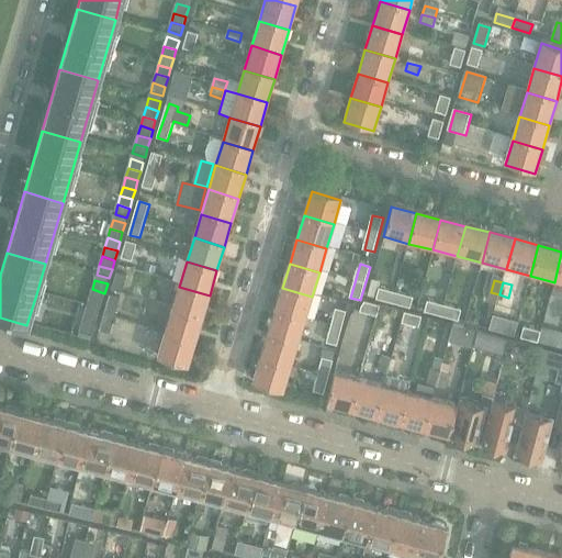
[(179,287),(172,310),(202,319),(210,296),(179,287)]
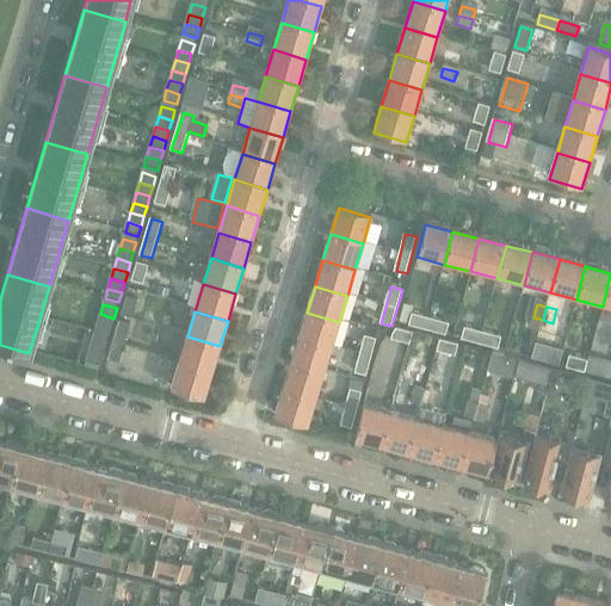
[(446,335),(450,323),(409,311),(406,323),(446,335)]
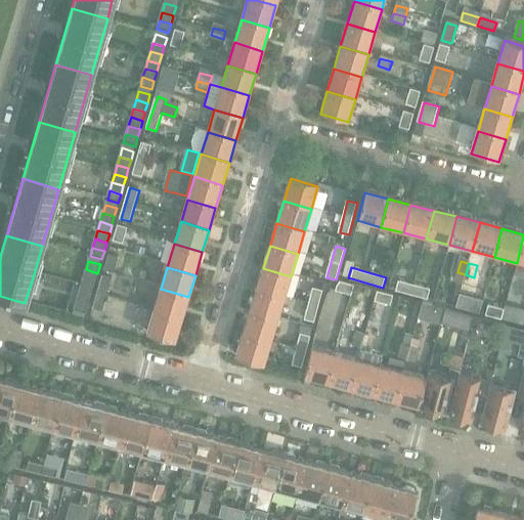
[(263,268),(257,291),(284,299),(291,276),(263,268)]
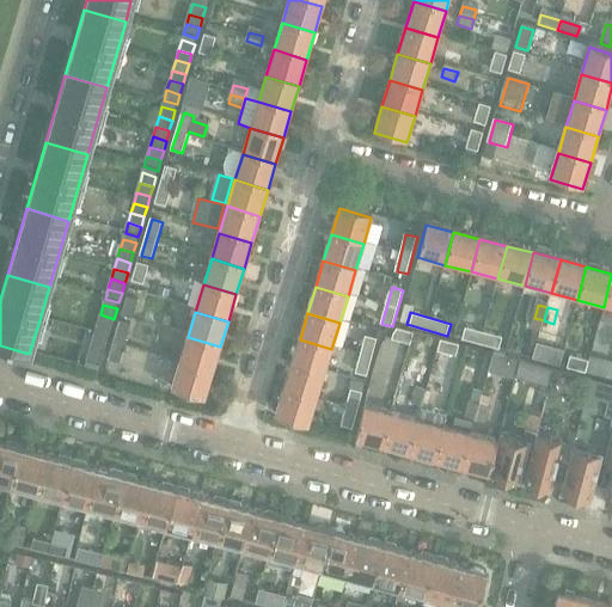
[(101,314),(97,325),(111,329),(114,319),(101,314)]
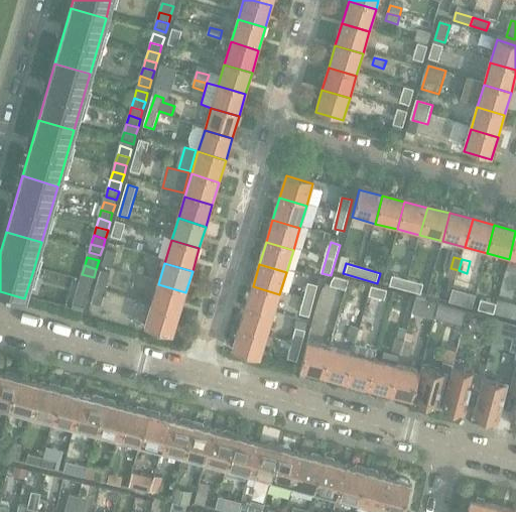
[(103,306),(109,274),(100,272),(94,304),(103,306)]
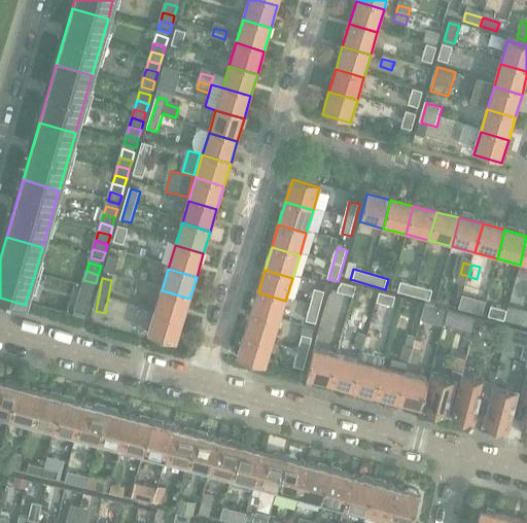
[(83,280),(81,288),(93,292),(96,283),(83,280)]
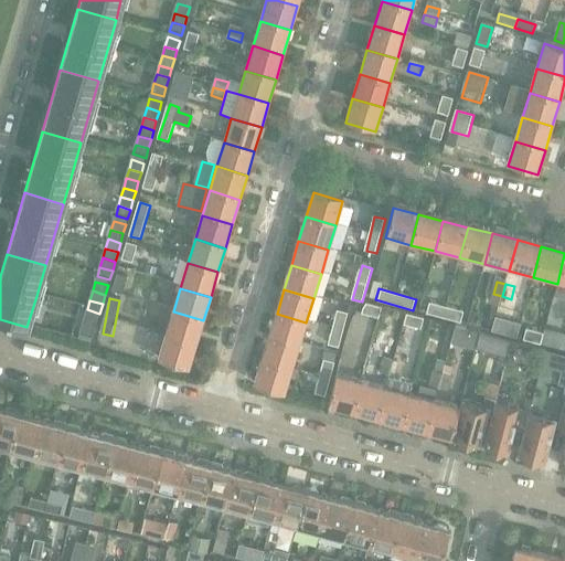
[(429,306),(428,317),(462,320),(464,309),(429,306)]
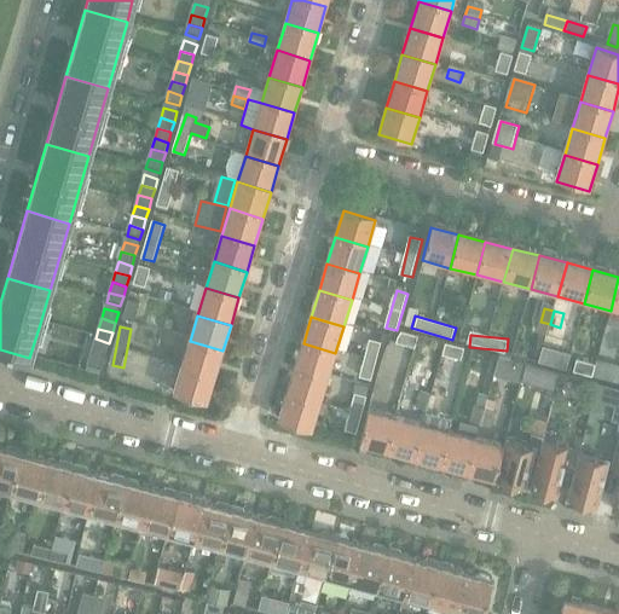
[(96,339),(92,349),(106,353),(109,343),(96,339)]
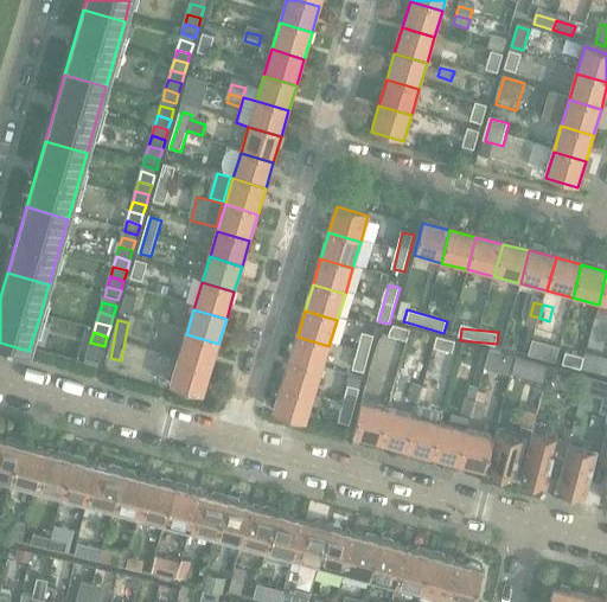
[(211,371),(218,344),(186,334),(178,360),(211,371)]
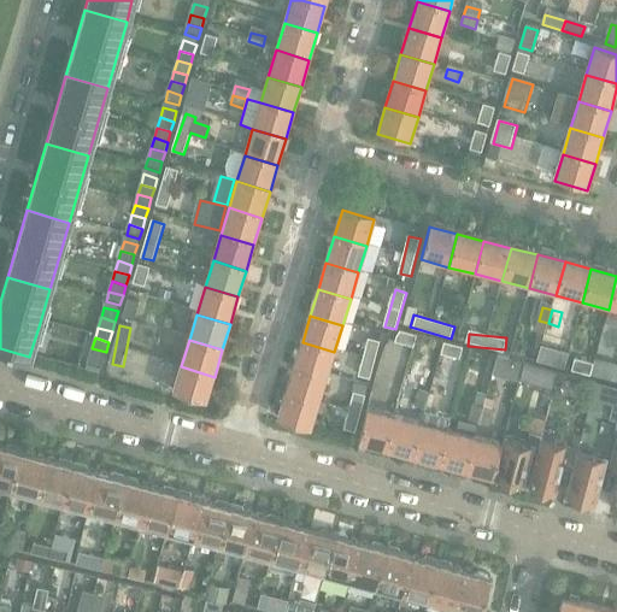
[(327,378),(334,352),(303,342),(294,369),(327,378)]
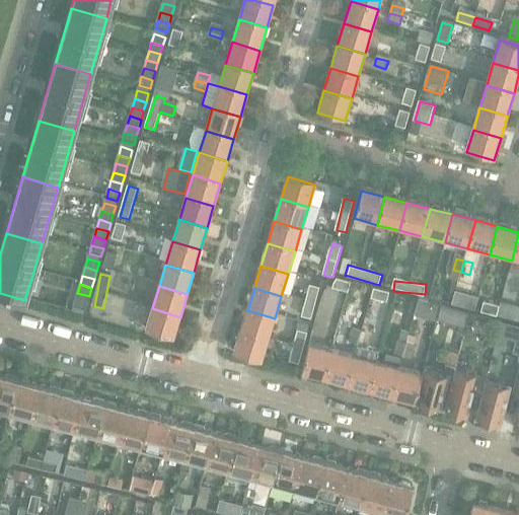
[(89,296),(77,293),(75,301),(86,304),(89,296)]
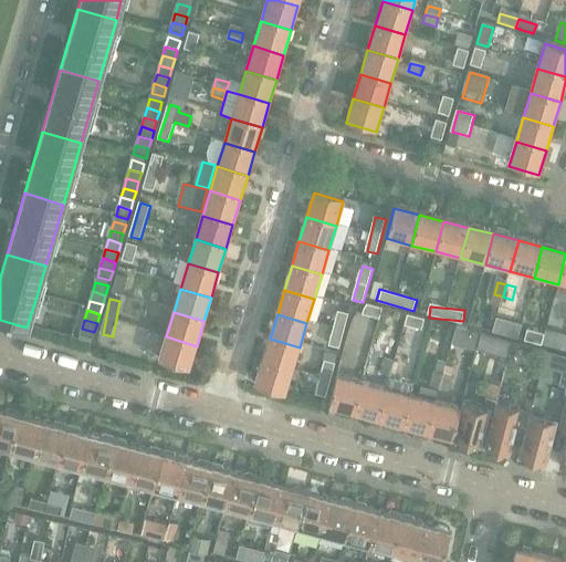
[(82,329),(79,337),(92,342),(94,332),(82,329)]
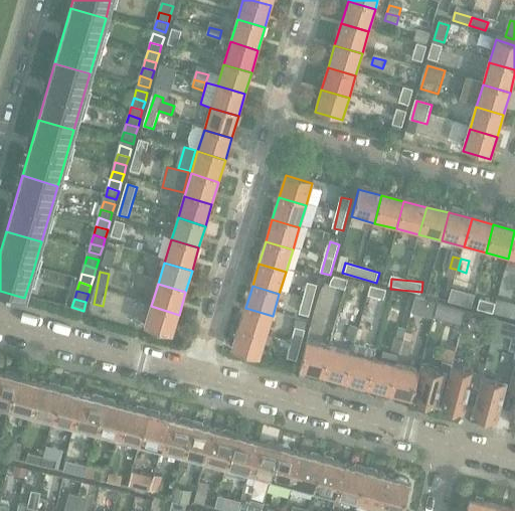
[(179,315),(151,306),(145,329),(172,337),(179,315)]
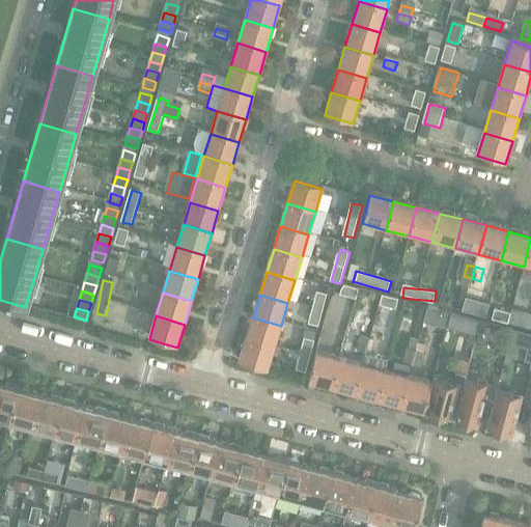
[(530,315),(519,316),(520,328),(530,328),(530,315)]
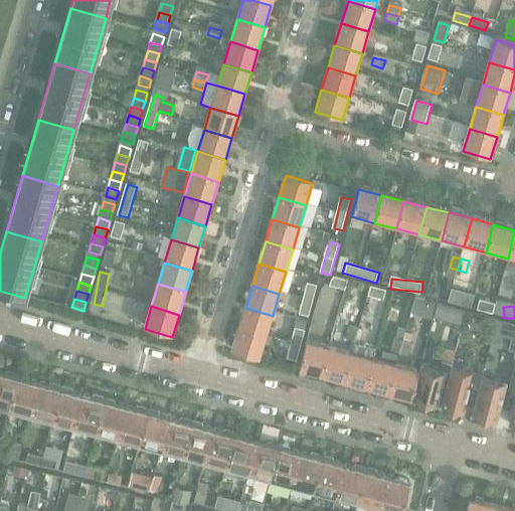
[(245,308),(238,330),(266,338),(273,316),(245,308)]
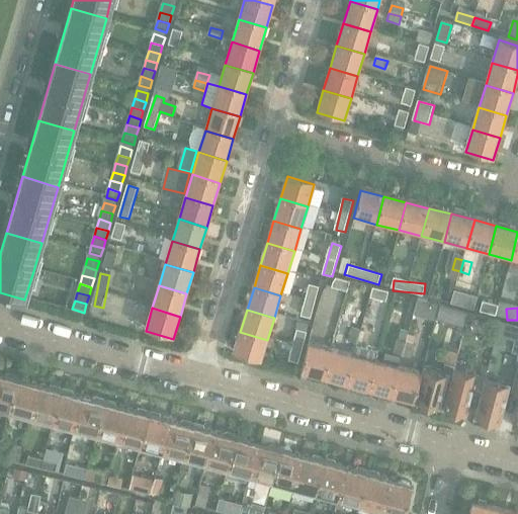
[(260,362),(267,340),(240,332),(234,354),(260,362)]
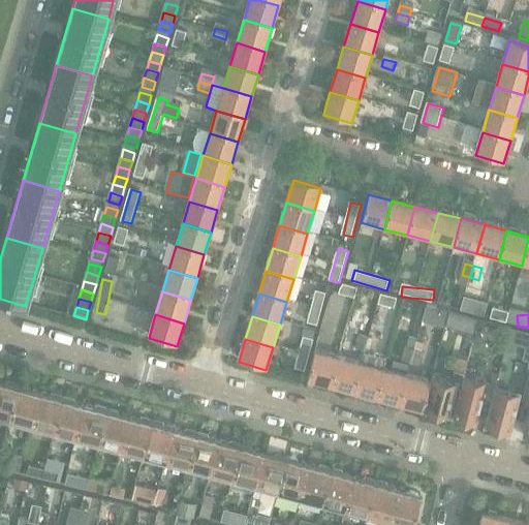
[(367,343),(359,341),(355,352),(364,354),(367,343)]
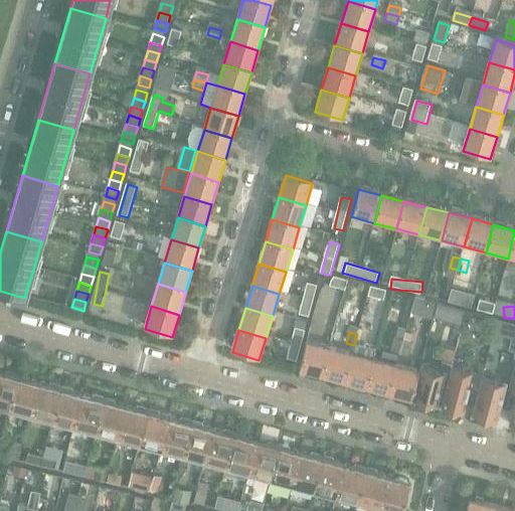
[(401,346),(393,343),(390,355),(398,357),(401,346)]
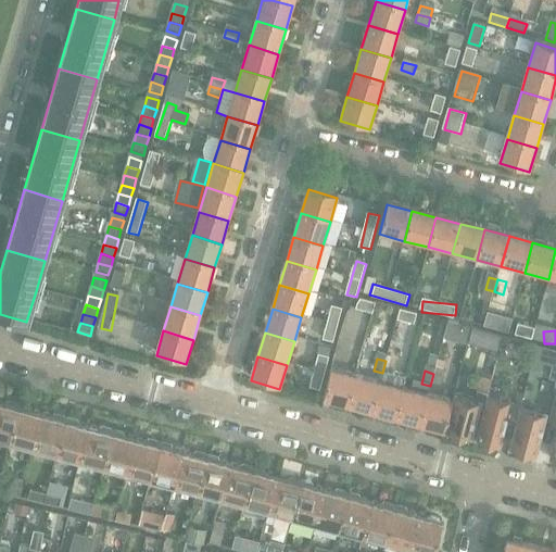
[(323,401),(346,408),(355,378),(330,372),(323,401)]
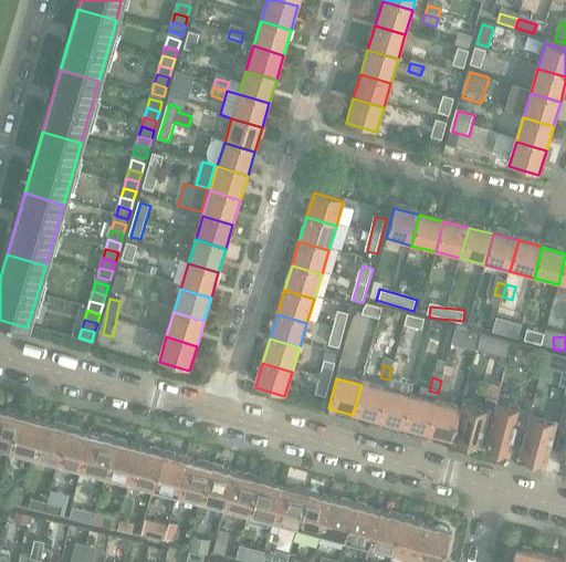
[(502,382),(491,378),(485,401),(496,404),(502,382)]
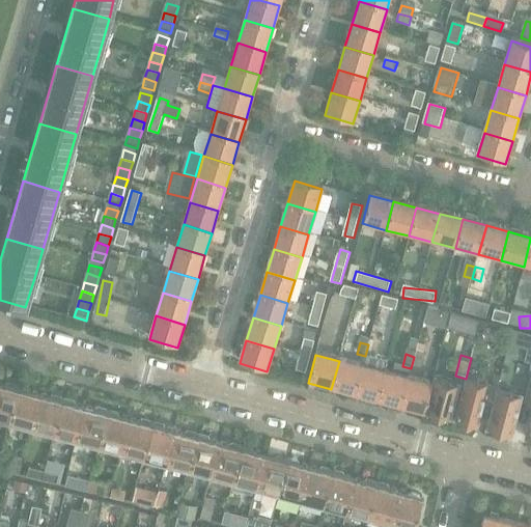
[(530,418),(525,440),(530,441),(530,357),(527,356),(518,390),(527,392),(523,406),(530,408),(530,418)]
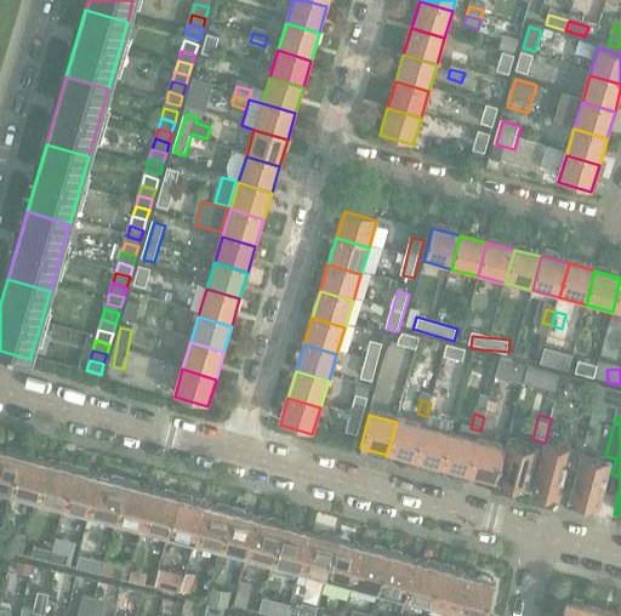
[(494,420),(484,417),(480,431),(489,433),(494,420)]
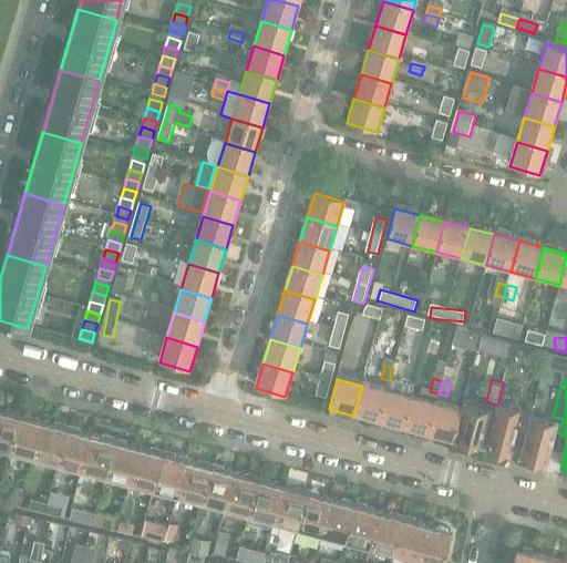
[(353,416),(379,422),(387,392),(362,386),(353,416)]
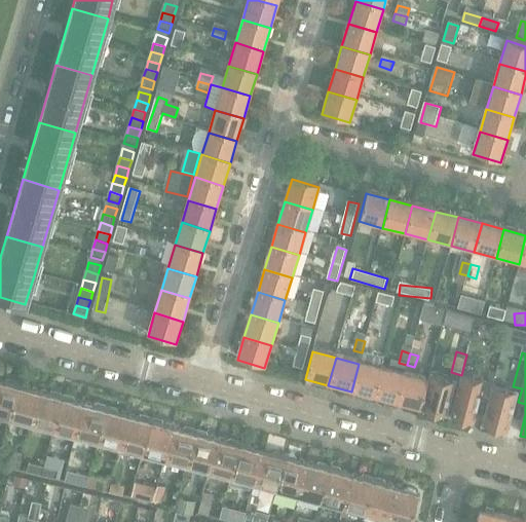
[(351,392),(374,398),(381,370),(359,364),(351,392)]
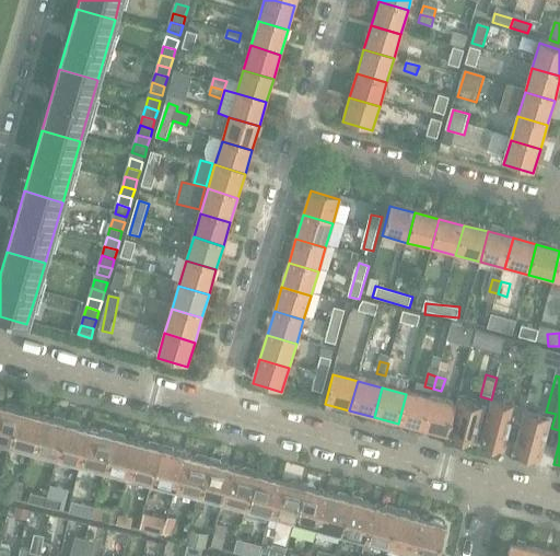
[(398,424),(422,430),(430,401),(406,394),(398,424)]
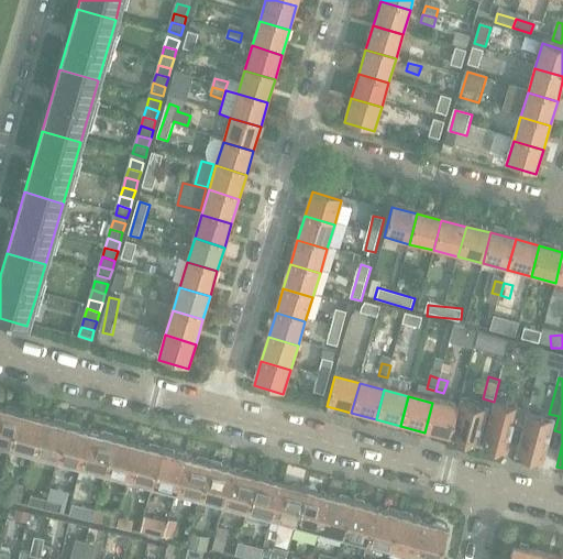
[(424,433),(450,439),(457,409),(432,403),(424,433)]
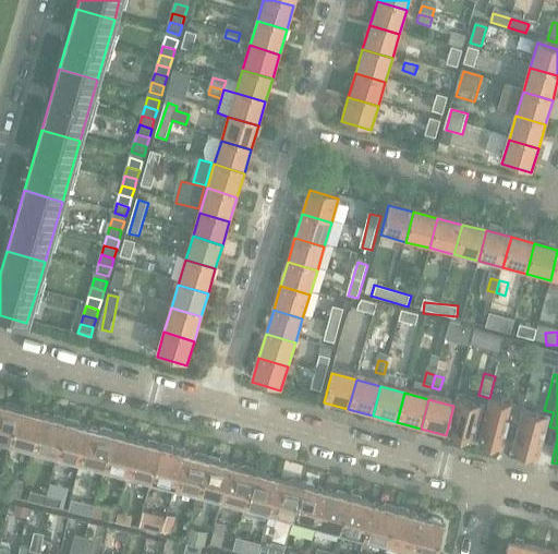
[(456,399),(453,406),(446,435),(472,442),(482,406),(456,399)]
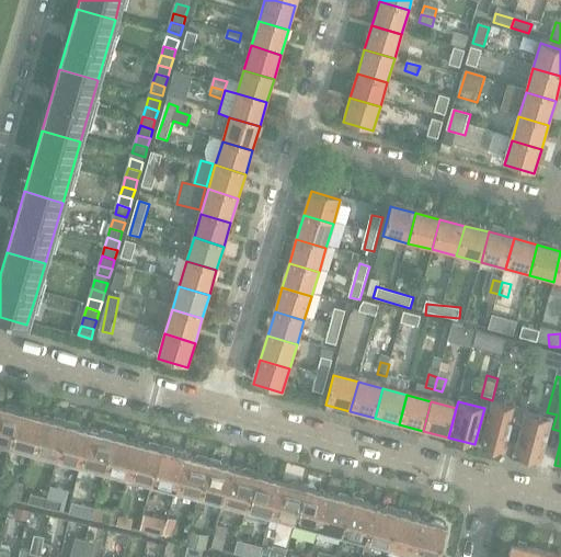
[(510,428),(519,431),(524,413),(525,411),(491,402),(480,446),(485,447),(485,451),(502,455),(510,428)]
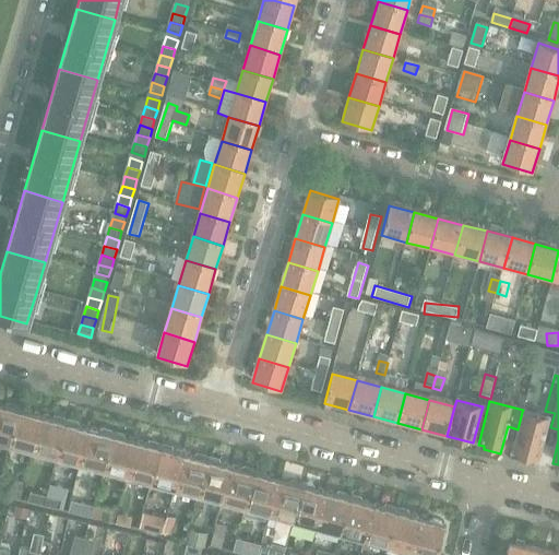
[(0,448),(9,450),(20,411),(8,409),(4,411),(0,409),(0,448)]
